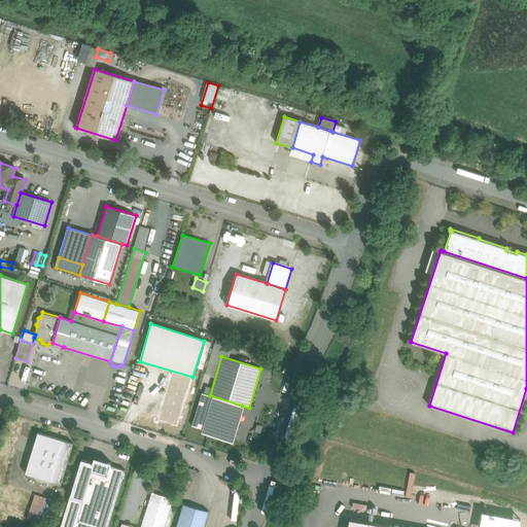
[(242,406),(209,395),(210,395),(202,393),(192,426),(206,430),(205,431),(232,440),(242,406)]
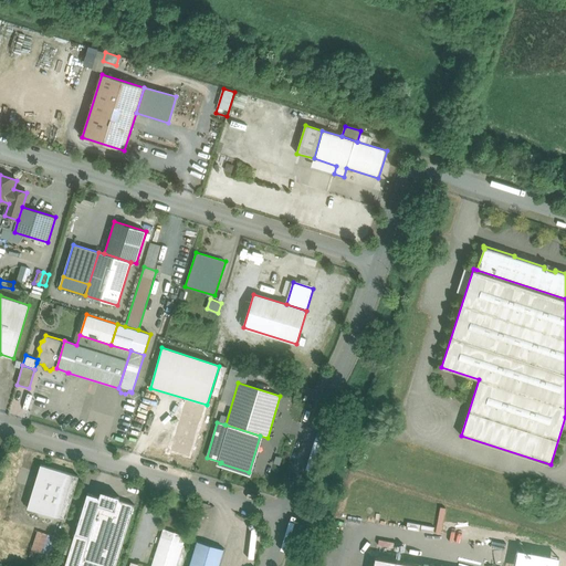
[(79,477),(41,464),(28,509),(65,520),(79,477)]
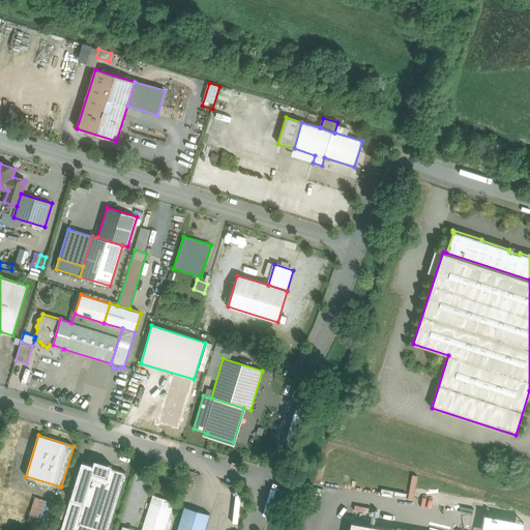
[(101,476),(93,473),(84,503),(114,512),(125,473),(111,468),(109,474),(102,472),(101,476)]
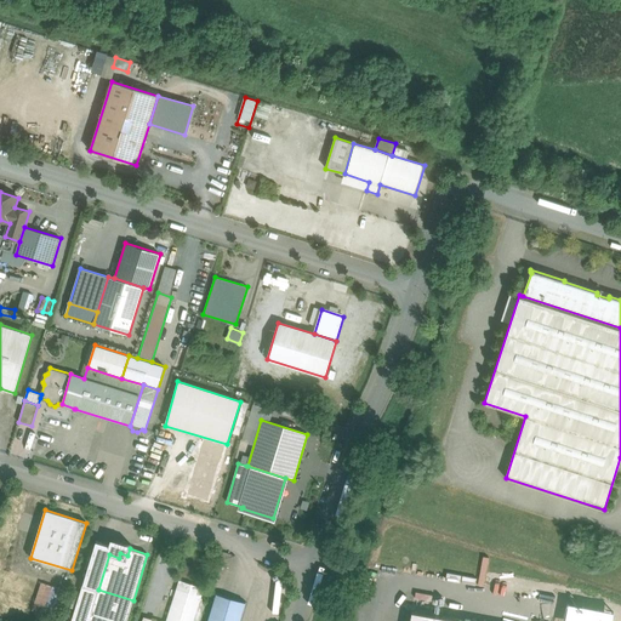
[(40,581),(33,607),(52,611),(60,587),(40,581)]
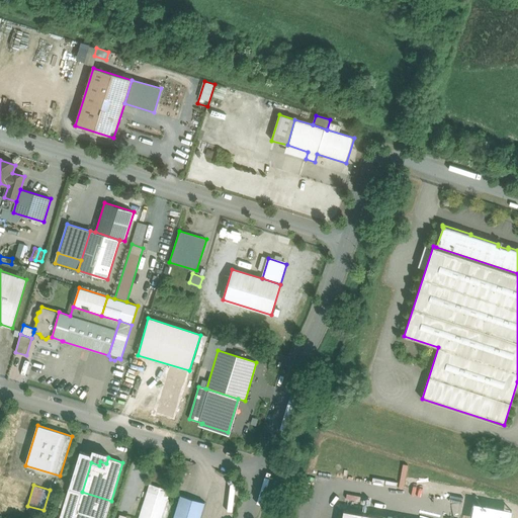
[(82,492),(69,488),(59,517),(105,517),(111,501),(82,492)]
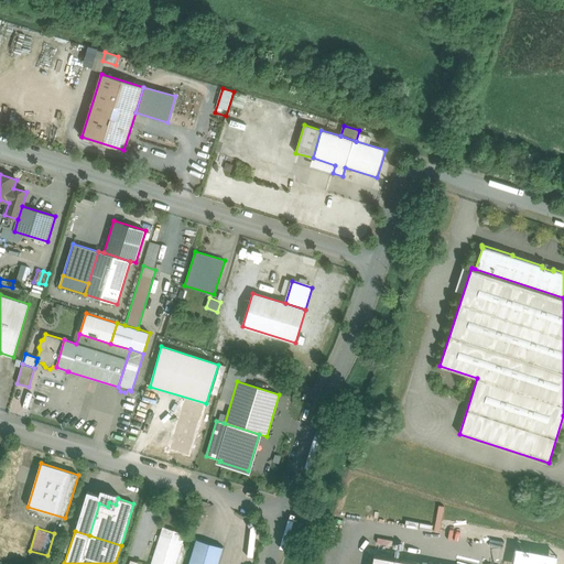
[(161,535),(151,563),(174,563),(182,542),(161,535)]
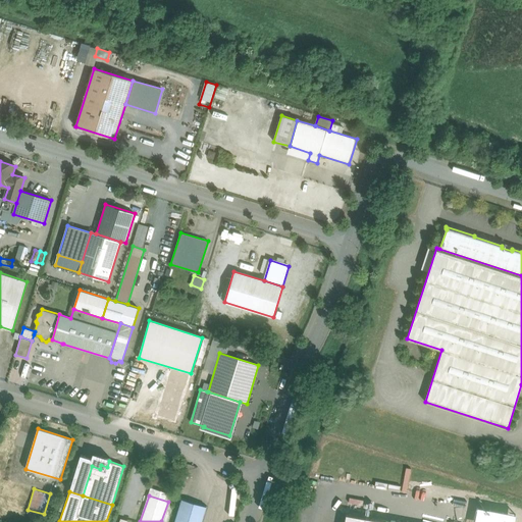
[(201,521),(206,507),(181,499),(174,521),(201,521)]
